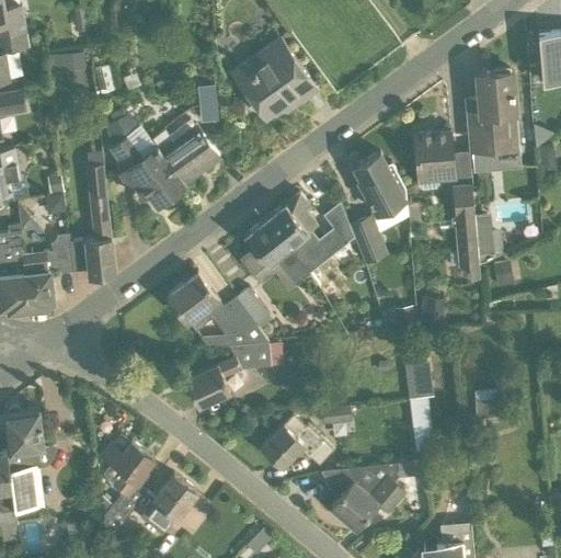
[(0,0),(0,38),(26,34),(22,7),(6,10),(3,0),(0,0)]
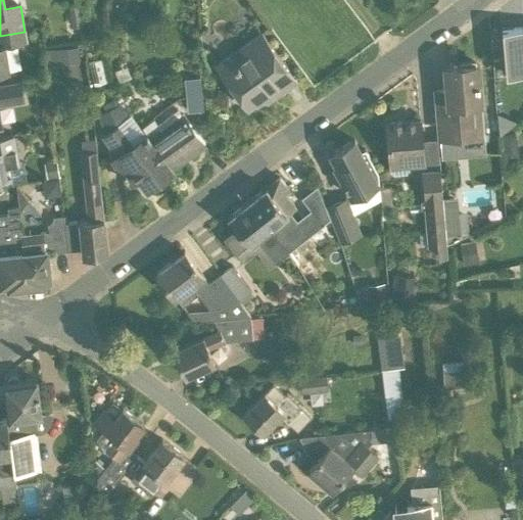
[(80,8),(68,9),(70,30),(82,29),(80,8)]
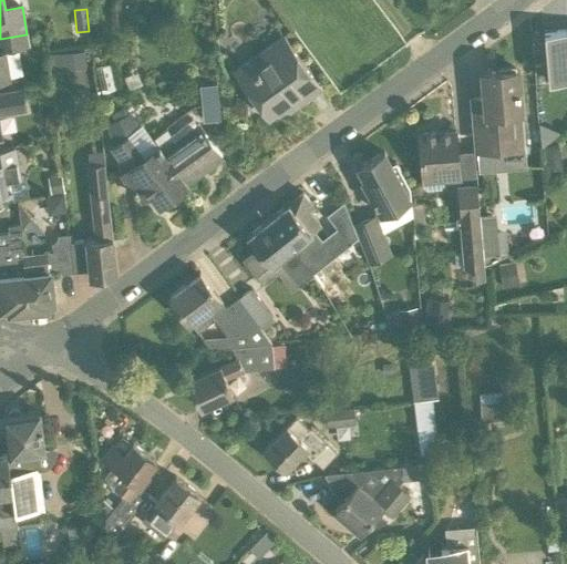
[(548,83),(566,81),(566,31),(545,34),(548,83)]
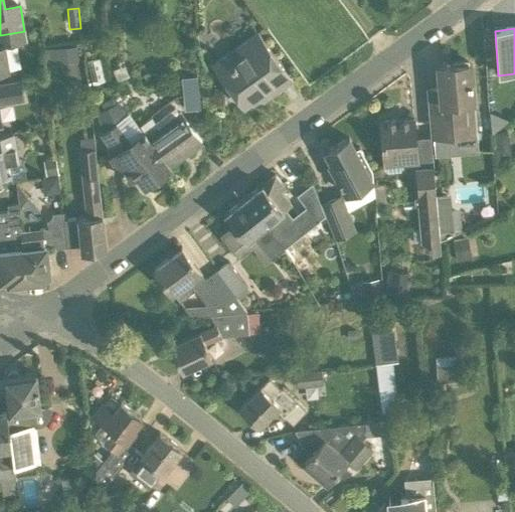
[(24,31),(0,35),(0,74),(10,73),(6,48),(26,44),(24,31)]
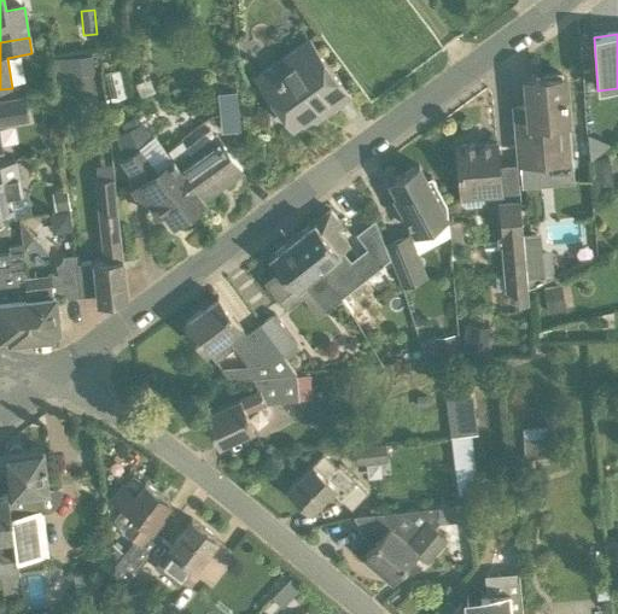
[(316,52),(264,89),(292,129),(320,109),(325,116),(349,98),(316,52)]
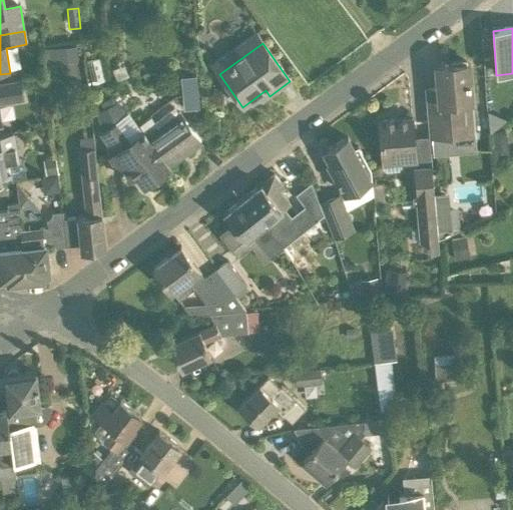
[(75,48),(56,50),(58,65),(77,63),(75,48)]
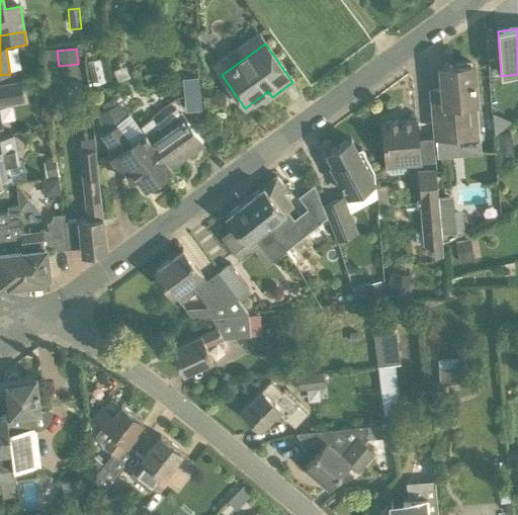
[(480,138),(477,102),(473,66),(441,69),(443,91),(429,92),(432,141),(480,138)]
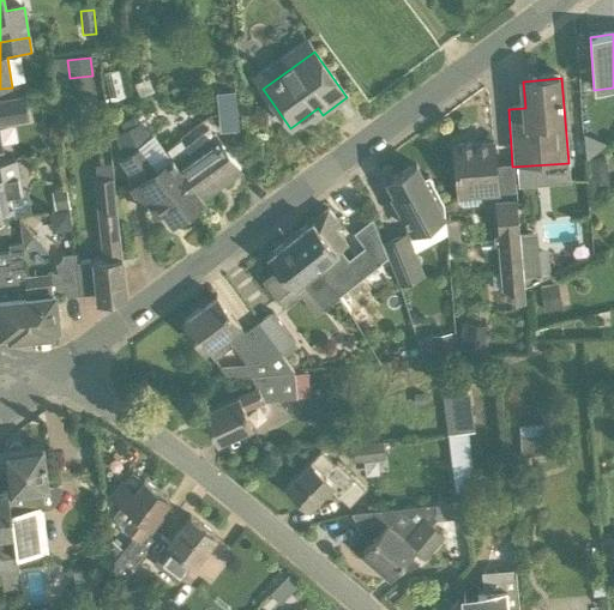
[(242,131),(241,91),(222,92),(224,132),(242,131)]
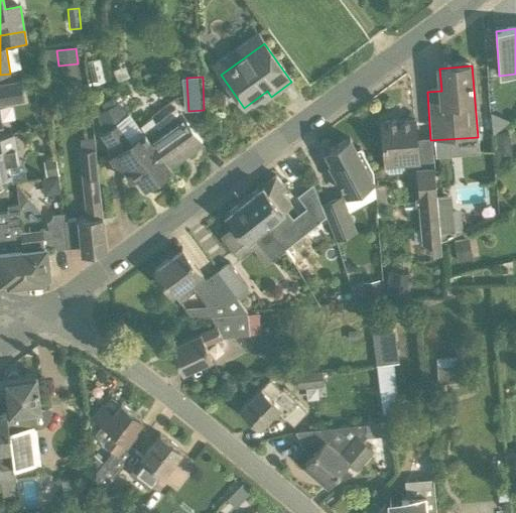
[(0,86),(0,126),(2,126),(0,114),(0,106),(23,102),(19,83),(0,86)]
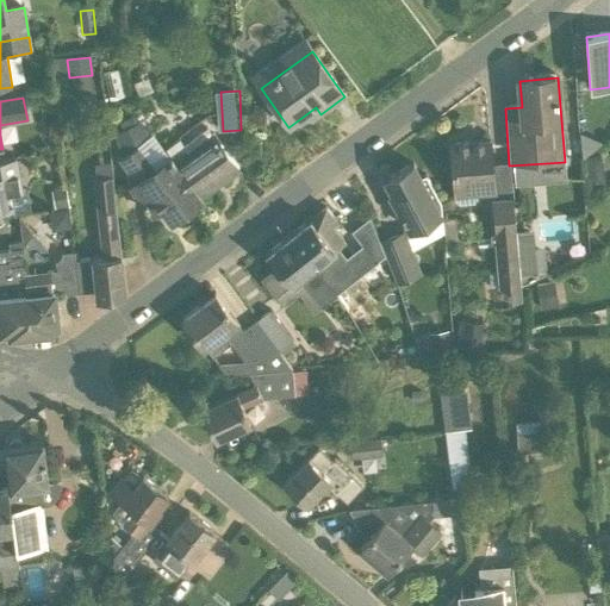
[(172,158),(154,172),(137,148),(149,142),(141,125),(128,130),(128,129),(113,136),(123,157),(119,161),(132,177),(128,181),(154,218),(162,212),(170,223),(201,201),(198,195),(199,194),(175,163),(172,158)]
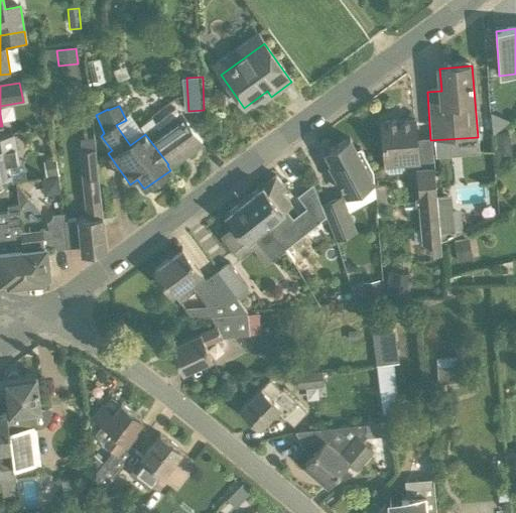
[(180,115),(148,138),(168,164),(186,151),(188,155),(202,145),(180,115)]
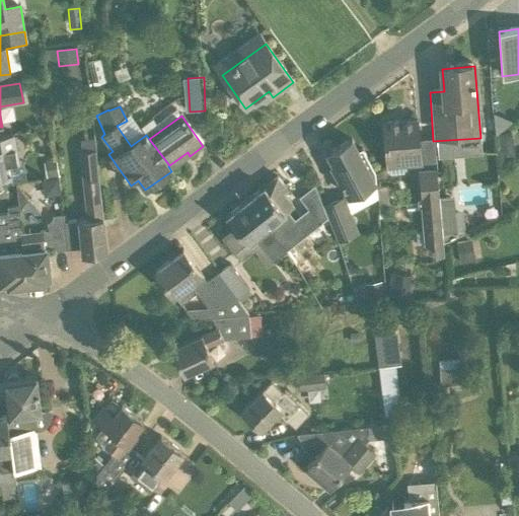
[(421,165),(417,121),(416,121),(417,125),(402,127),(402,123),(383,124),(387,171),(392,175),(401,174),(405,169),(405,166),(421,165)]
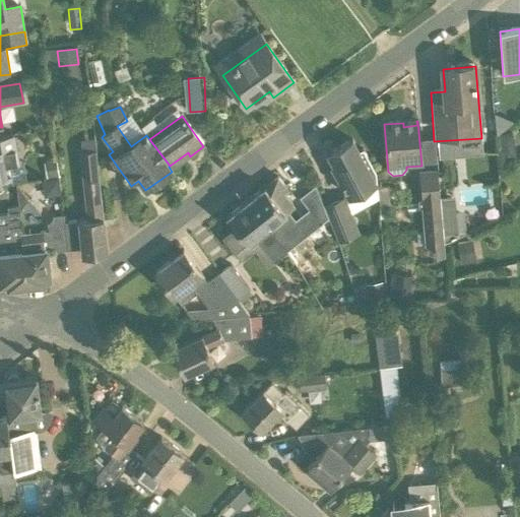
[(18,165),(14,136),(0,138),(0,180),(6,179),(4,167),(18,165)]
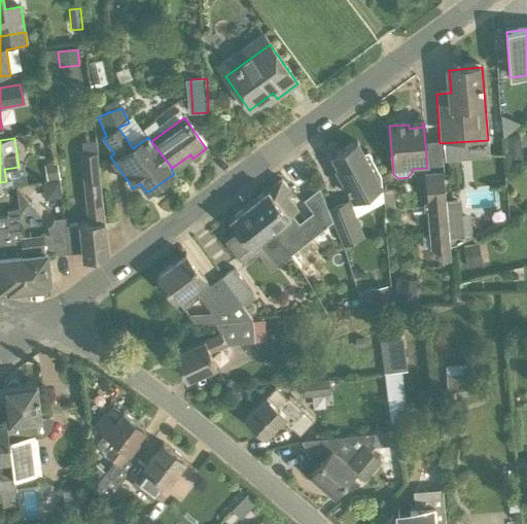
[(521,139),(504,140),(505,154),(522,152),(521,139)]
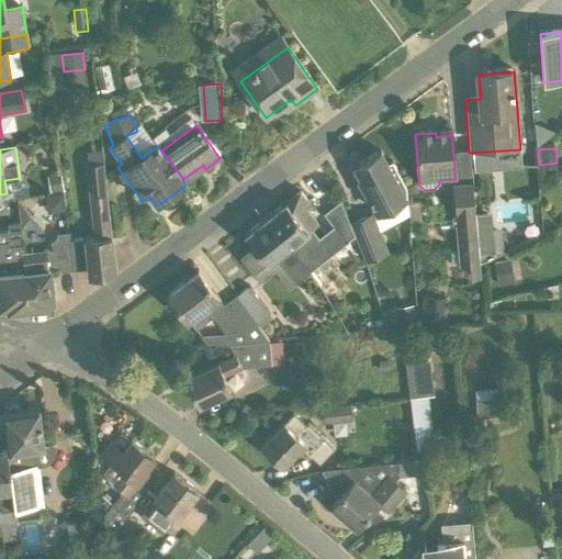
[(406,188),(393,163),(388,166),(381,153),(355,167),(362,180),(360,181),(377,210),(406,192),(406,188)]
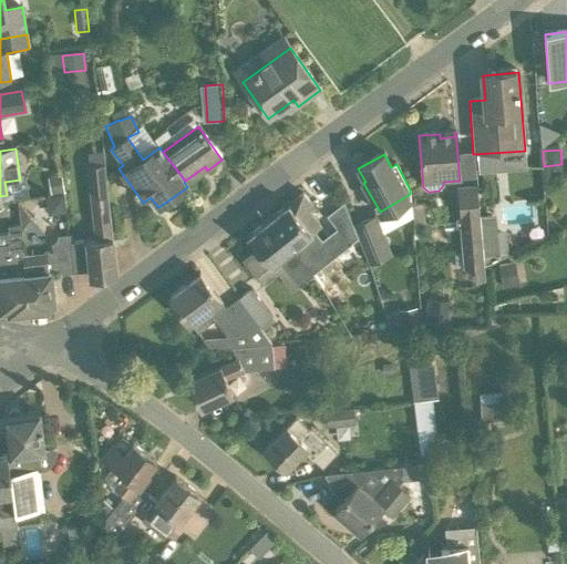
[(89,273),(90,280),(115,277),(105,177),(103,165),(86,167),(94,242),(71,245),(74,275),(89,273)]
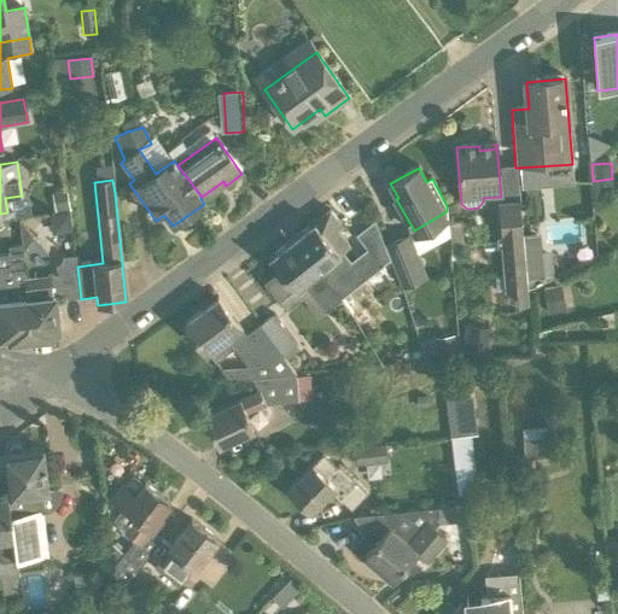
[(66,194),(53,197),(56,214),(69,211),(66,194)]
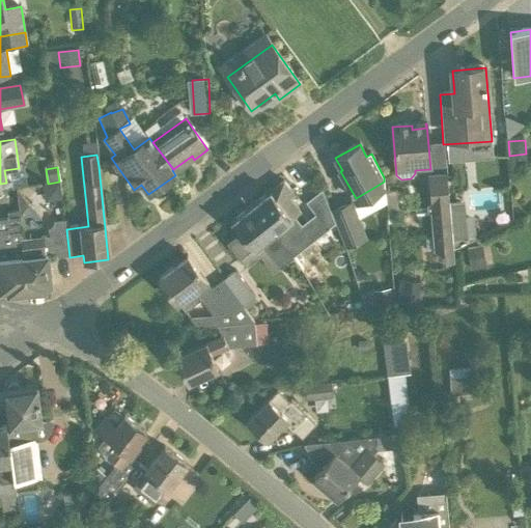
[(450,225),(446,176),(427,178),(429,205),(426,205),(427,215),(430,214),(434,253),(444,252),(445,264),(453,262),(452,251),(450,225)]
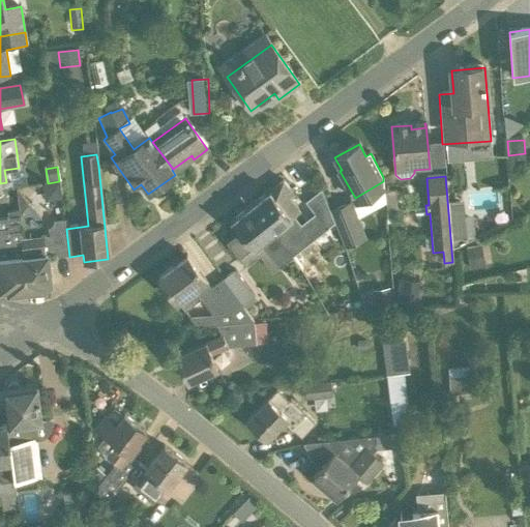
[(41,202),(62,199),(60,182),(39,185),(41,202)]
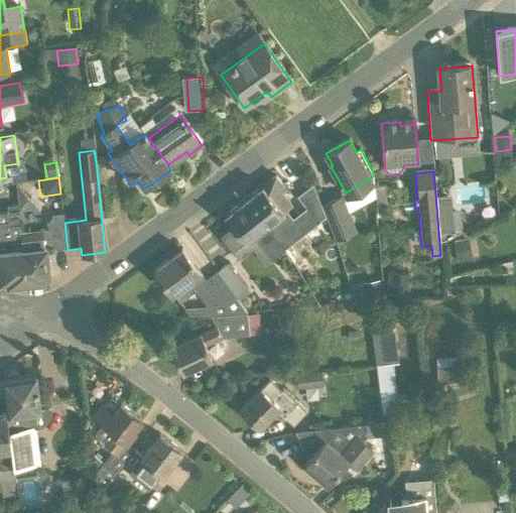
[(244,202),(284,252),(295,266),(312,252),(301,238),(296,242),(277,218),(286,211),(291,207),(281,194),(286,190),(276,177),(244,202)]
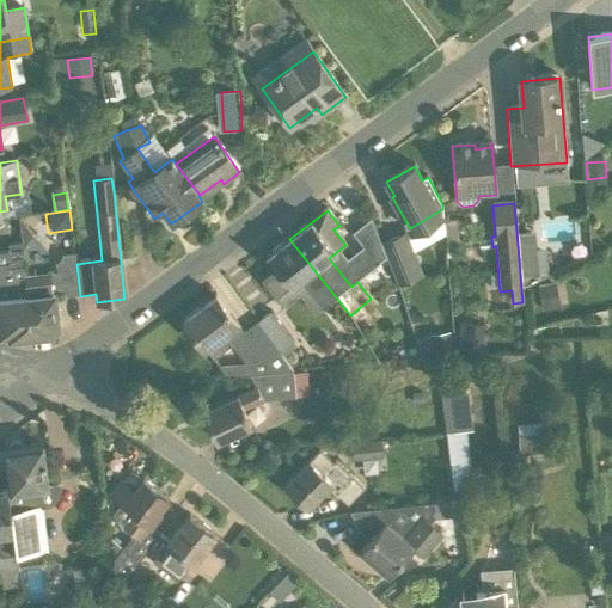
[(20,219),(22,245),(23,253),(25,253),(25,251),(26,247),(28,245),(30,243),(32,240),(35,238),(20,219)]
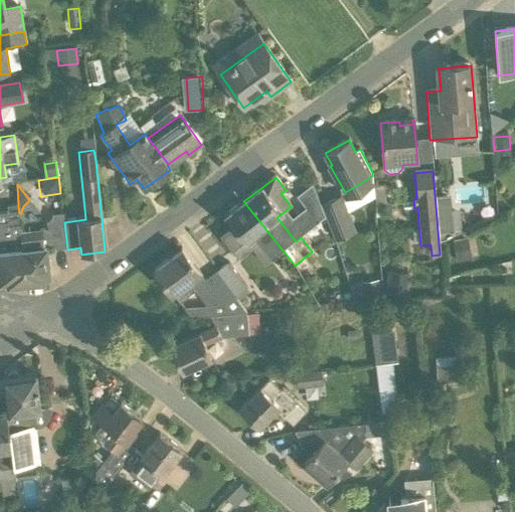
[(293,219),(286,210),(277,217),(296,241),(301,237),(325,217),(312,186),(297,198),(306,209),(293,219)]
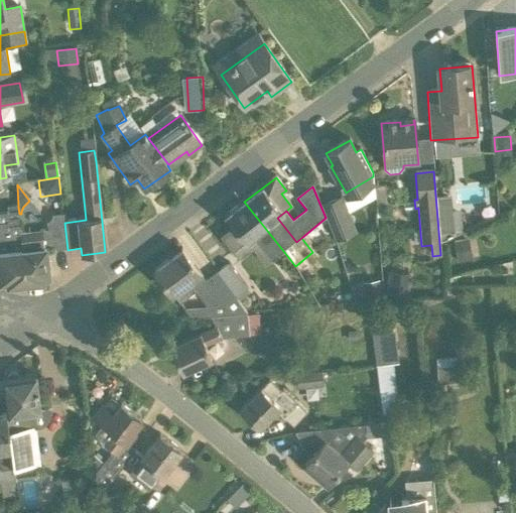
[(384,187),(374,188),(375,206),(385,206),(384,187)]
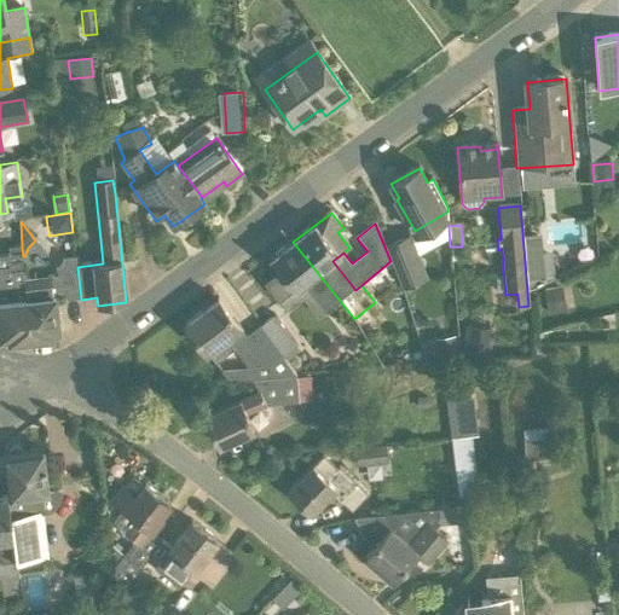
[(408,237),(387,245),(404,290),(426,280),(408,237)]
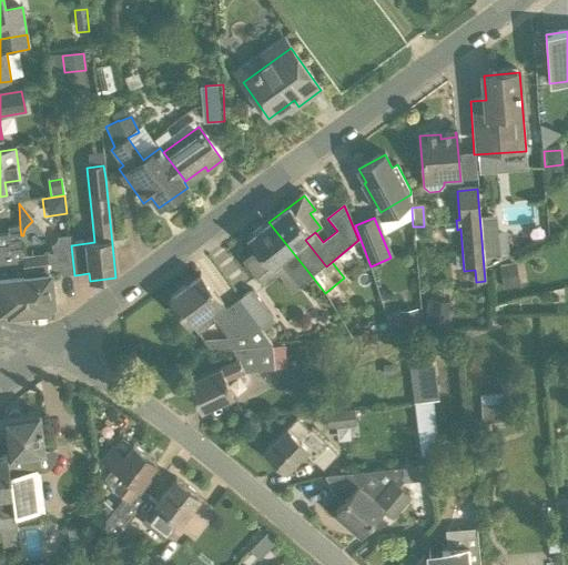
[(301,288),(313,278),(269,222),(250,238),(260,251),(244,262),(257,279),(273,266),(283,279),(290,273),(301,288)]
